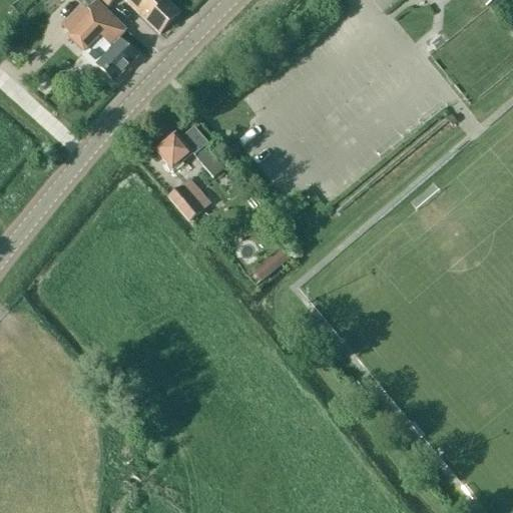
[(168,0),(124,0),(124,1),(159,34),(178,14),(166,2),(168,0)]
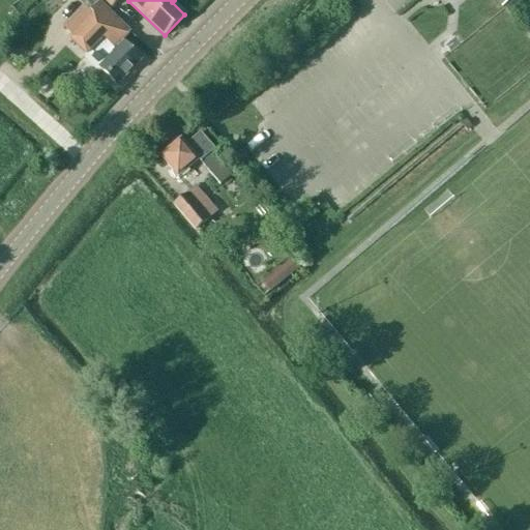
[(85,2),(61,26),(74,37),(71,39),(100,68),(99,68),(117,86),(142,60),(124,42),(123,43),(121,41),(129,32),(99,3),(93,10),(85,2)]
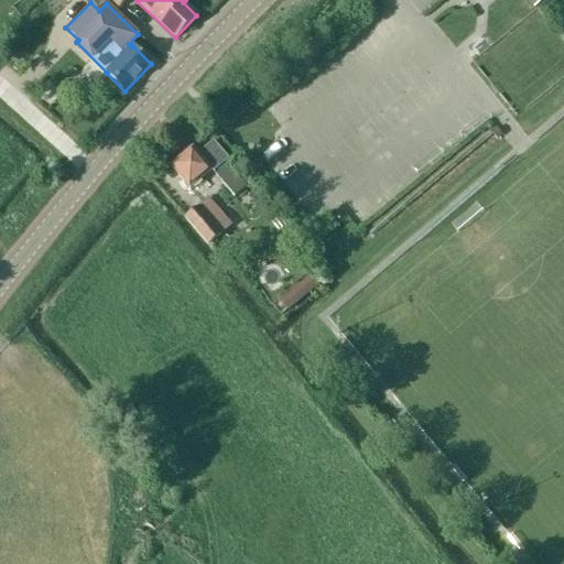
[(234,196),(247,186),(226,161),(224,163),(213,151),(203,160),(193,148),(171,166),(190,188),(210,170),(234,196)]
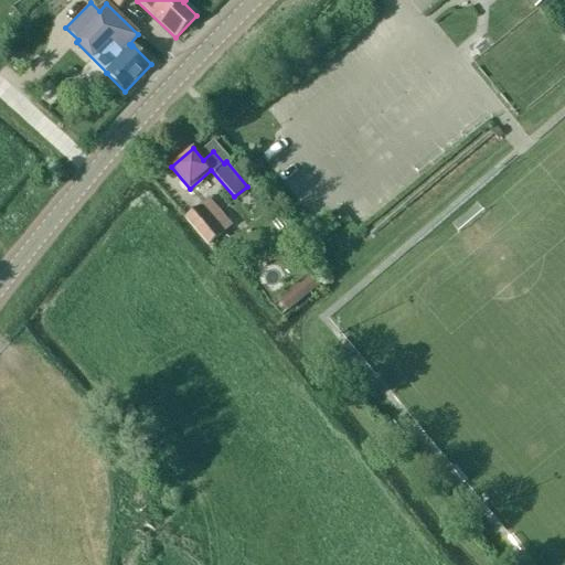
[(183,219),(206,245),(234,223),(226,215),(223,217),(213,205),(216,203),(210,195),(183,219)]
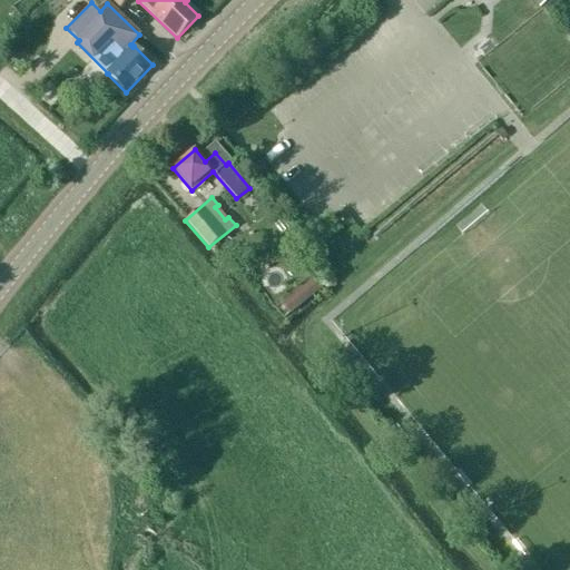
[(279,301),(291,313),(321,288),(310,275),(279,301)]
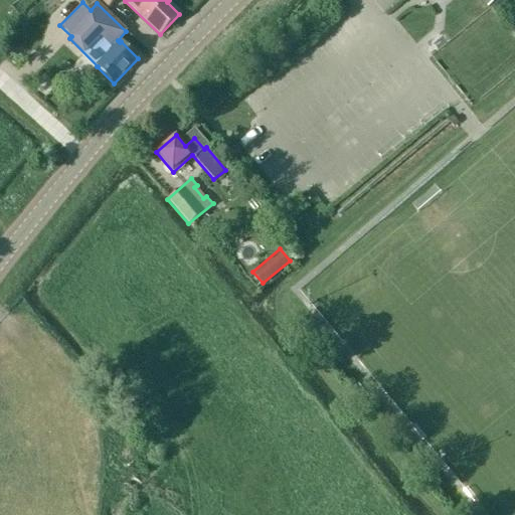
All buildings are outlined.
